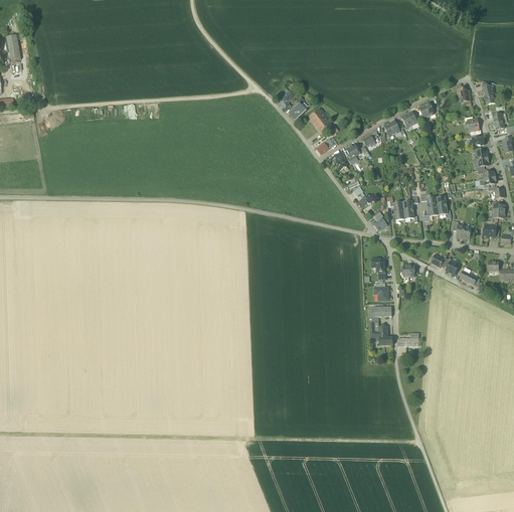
[(7,34),(11,59),(21,57),(16,32),(7,34)]
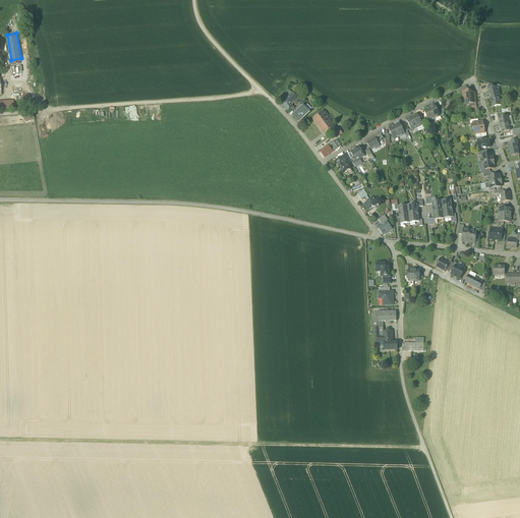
[(489,96),(492,105),(500,103),(499,97),(500,97),(498,88),(497,88),(496,87),(496,85),(487,84),(487,87),(487,91),(489,90),(492,90),(493,95),(490,96),(489,96)]
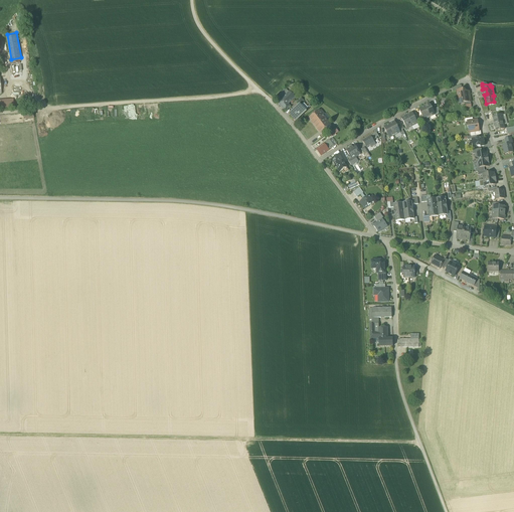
[(278,93),(281,96),(282,96),(288,90),(284,87),(278,93)]
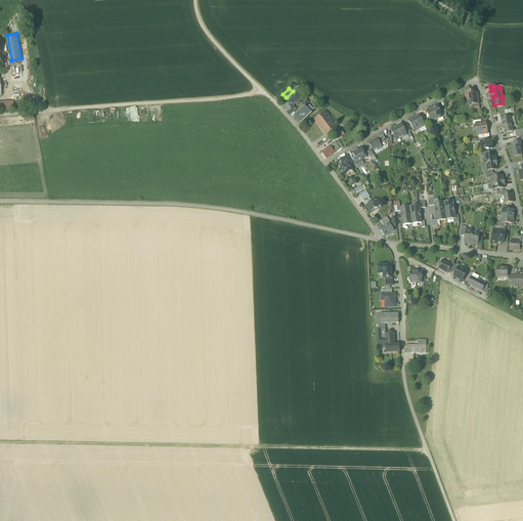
[(471,99),(471,102),(472,102),(478,101),(477,93),(471,89),(469,89),(465,90),(466,98),(466,97),(469,97),(471,99)]
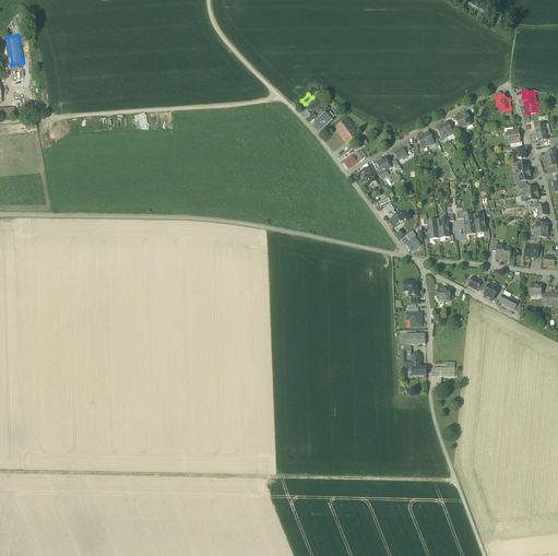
[(312,97),(306,104),(311,110),(319,103),(312,97)]
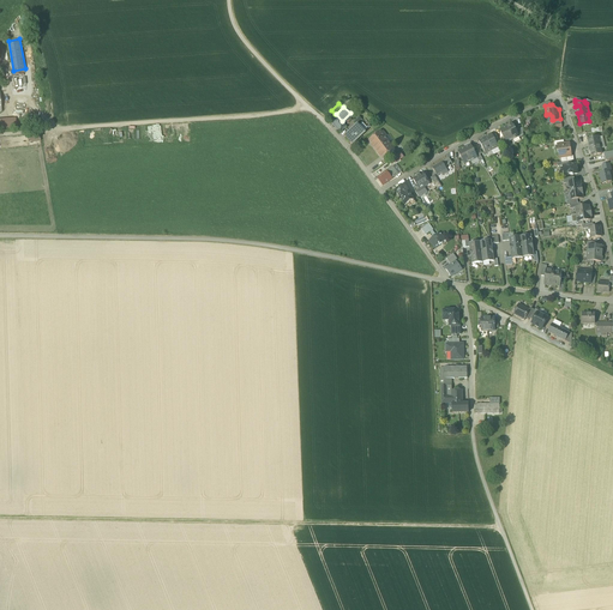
[(346,124),(342,121),(336,114),(335,114),(330,120),(340,130),(346,124)]
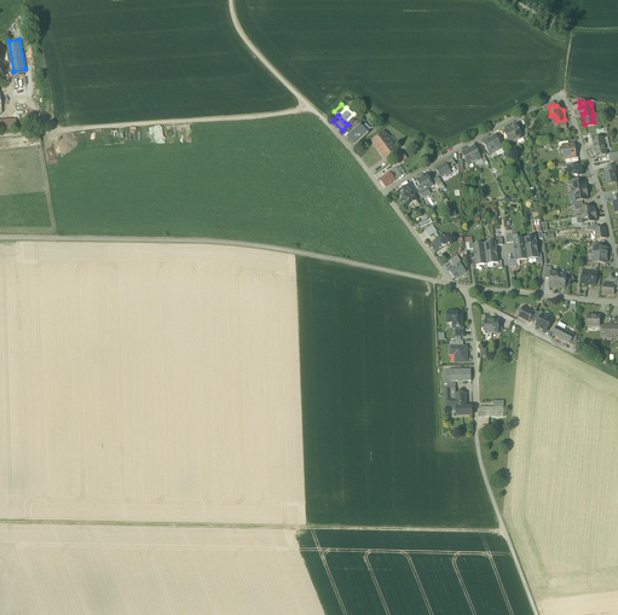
[(15,116),(0,117),(0,127),(16,127),(15,116)]
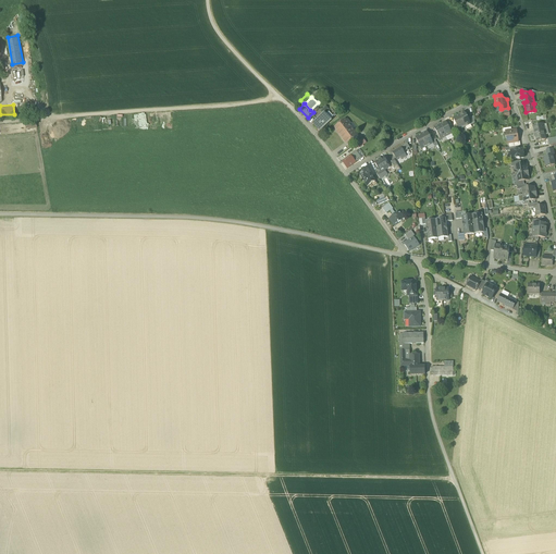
[(464,110),(458,112),(464,124),(469,121),(470,121),(468,117),(464,110)]
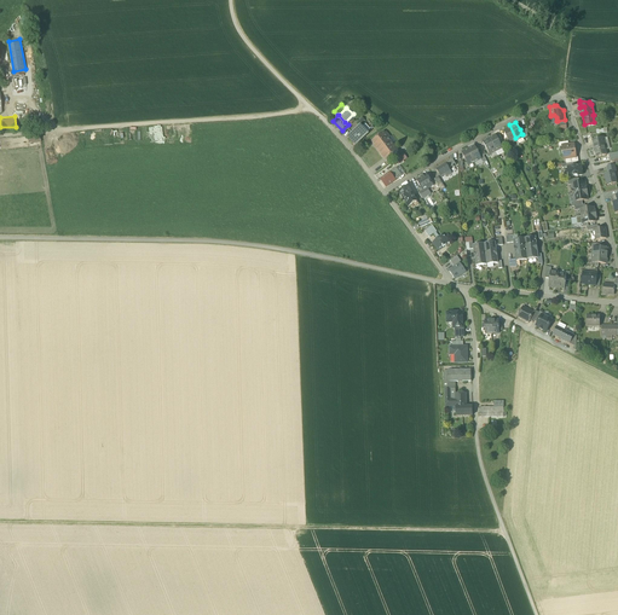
[(346,135),(353,143),(365,132),(365,131),(359,126),(358,123),(346,135)]
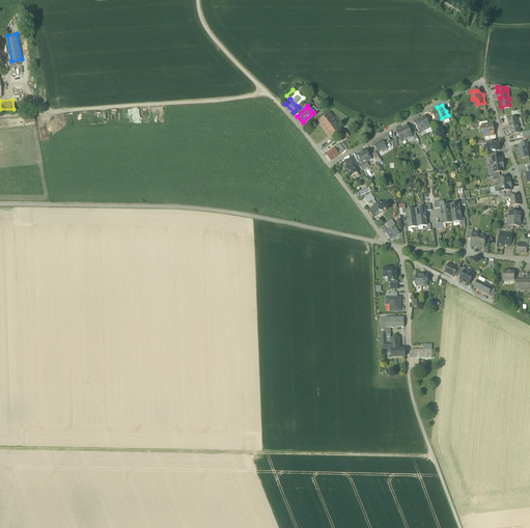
[(437,121),(442,118),(437,107),(431,110),(435,116),(437,121)]
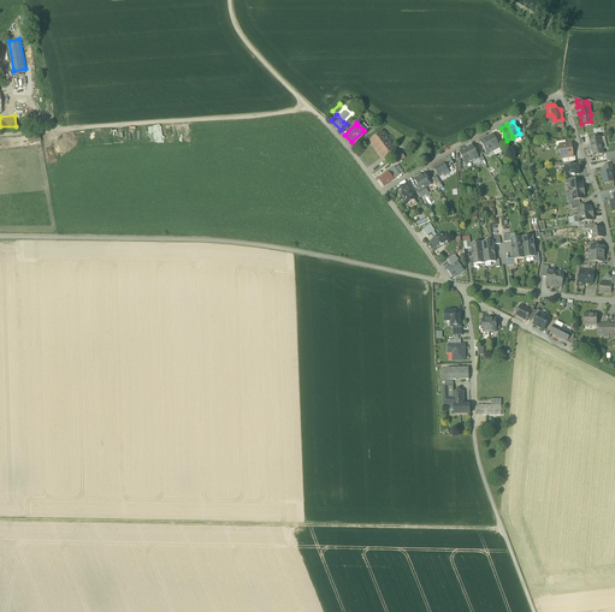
[(389,141),(385,135),(382,130),(380,129),(368,137),(383,158),(395,148),(389,141)]
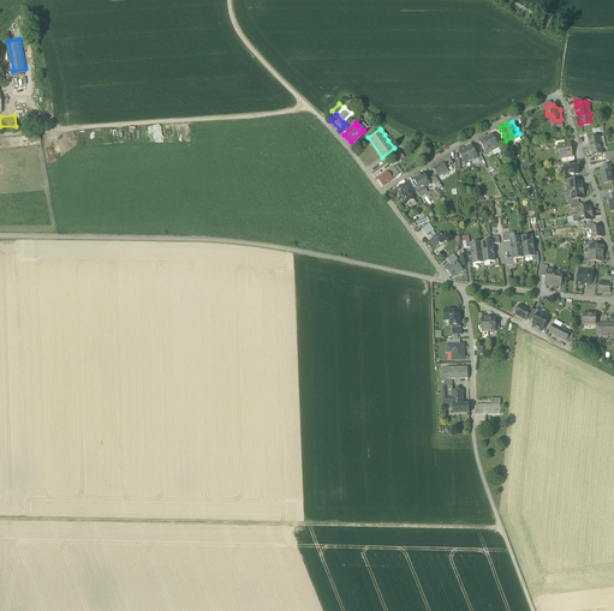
[(492,132),(486,135),(492,148),(498,144),(492,132)]
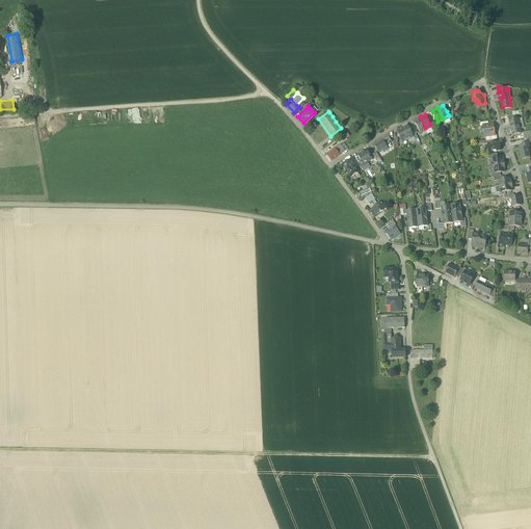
[(508,118),(511,133),(521,131),(520,127),(519,125),(521,125),(519,116),(519,115),(508,118)]
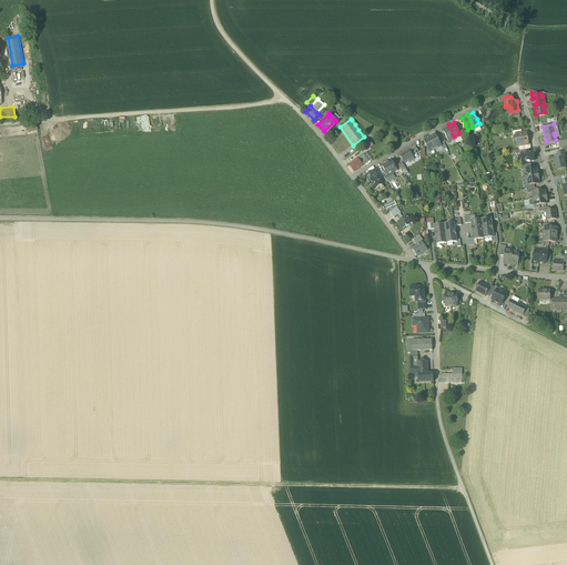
[(449,139),(454,137),(448,124),(442,128),(448,140),(449,139)]
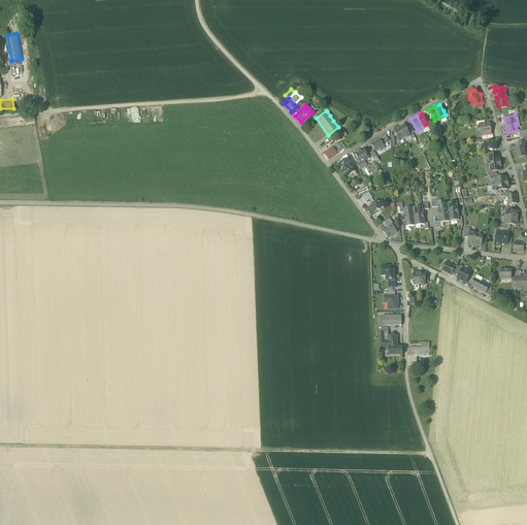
[(479,123),(480,133),(486,133),(490,132),(489,121),(484,122),(479,123)]
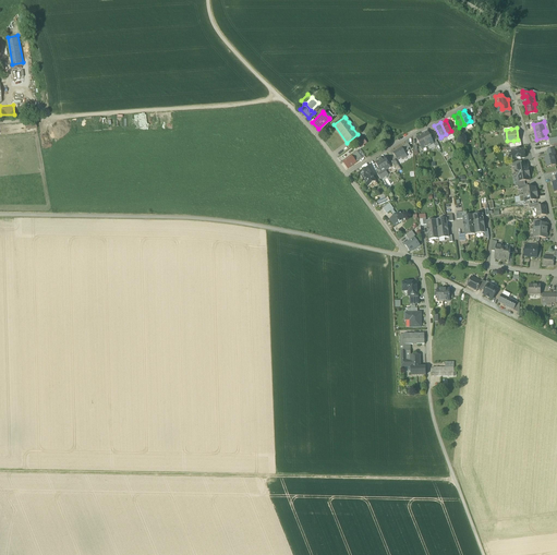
[(427,129),(421,132),(427,144),(433,141),(431,136),(427,129)]
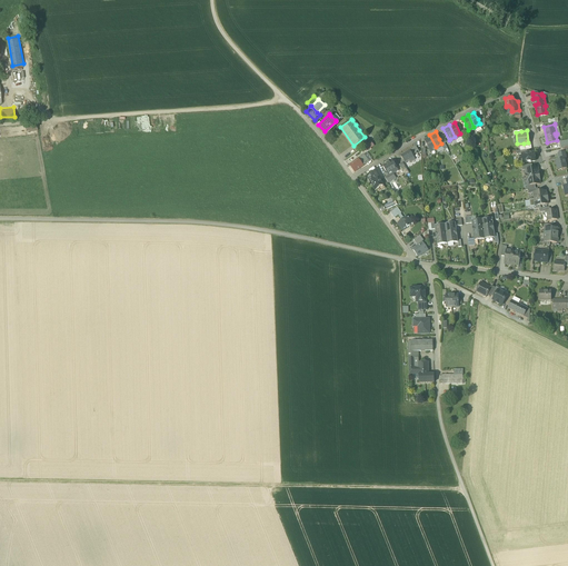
[(429,150),(436,147),(429,135),(424,138),(429,150)]
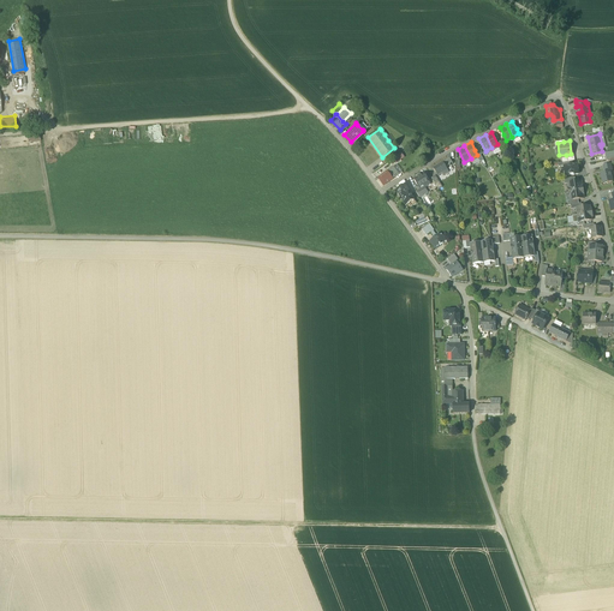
[(448,169),(445,165),(442,160),(431,166),(436,173),(441,171),(442,173),(448,169)]
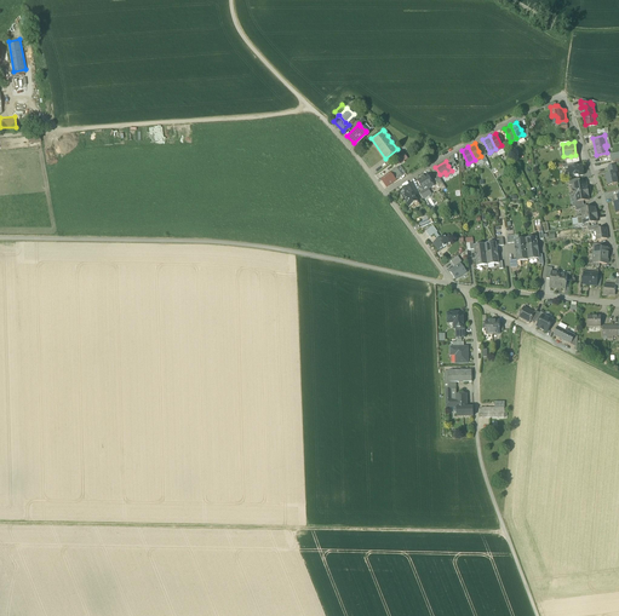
[(568,172),(569,174),(582,172),(582,170),(583,170),(582,166),(580,162),(573,163),(567,165),(568,167),(567,167),(567,172),(568,172)]
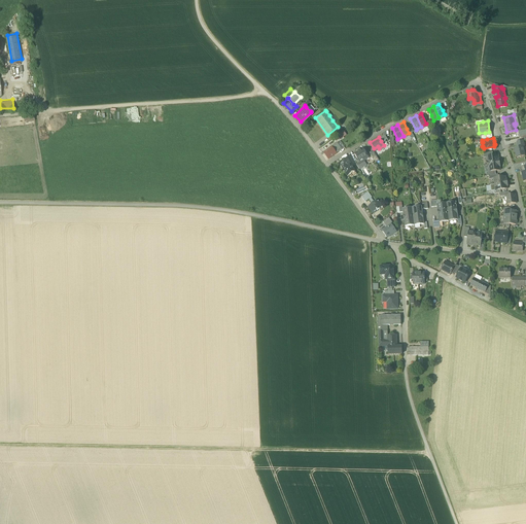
[(514,146),(516,155),(524,153),(523,147),(524,147),(522,138),(516,140),(517,145),(514,146)]
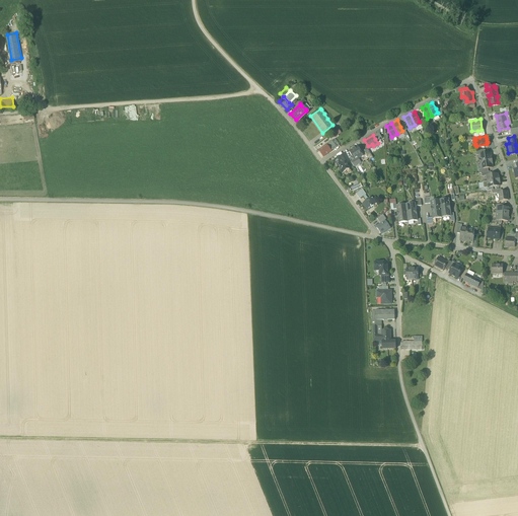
[(325,143),(330,149),(336,145),(330,139),(325,143)]
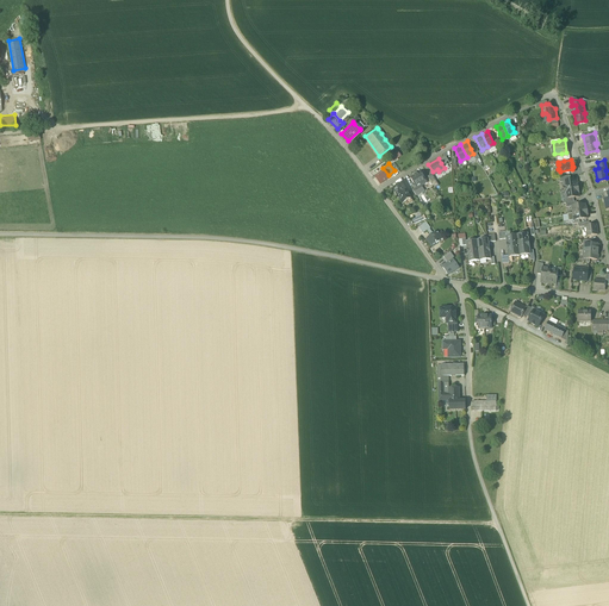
[(374,174),(379,182),(389,175),(383,168),(374,174)]
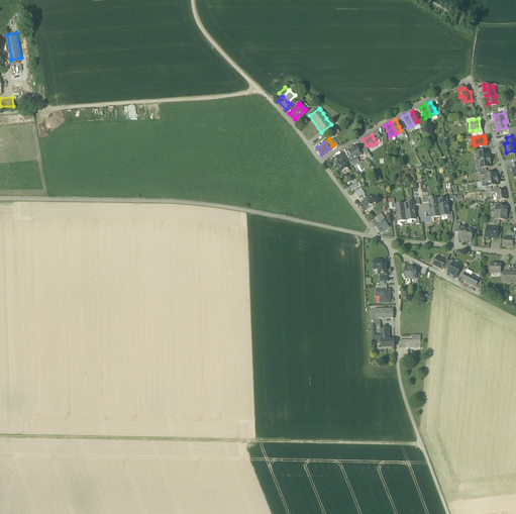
[(354,153),(355,156),(360,152),(359,150),(355,143),(352,145),(350,146),(346,148),(350,156),(354,153)]
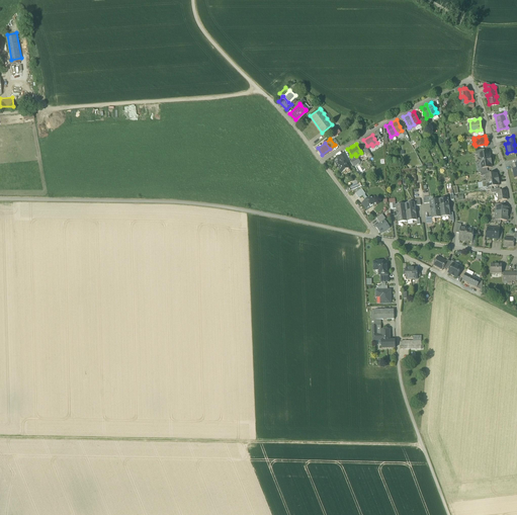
[(362,148),(368,157),(371,155),(365,146),(362,148)]
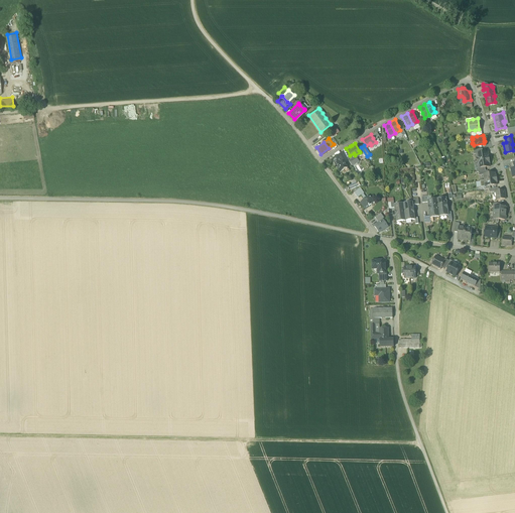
[(475,152),(477,159),(488,157),(488,153),(487,153),(487,150),(482,151),(475,152)]
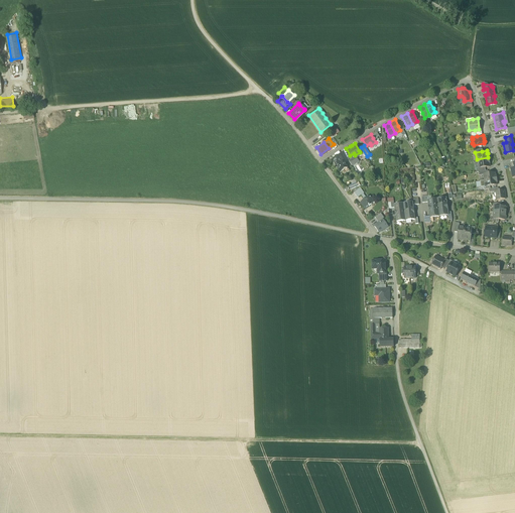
[(343,168),(345,170),(349,168),(347,165),(343,158),(343,157),(340,152),(335,155),(332,156),(340,169),(343,168)]
